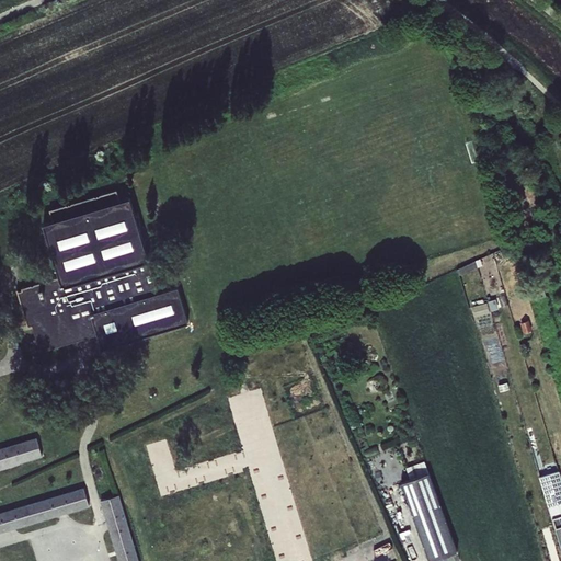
[(59,276),(18,288),(29,324),(33,323),(41,351),(96,333),(102,350),(189,323),(178,287),(159,293),(129,197),(119,201),(116,190),(50,209),(54,220),(44,224),(59,276)]
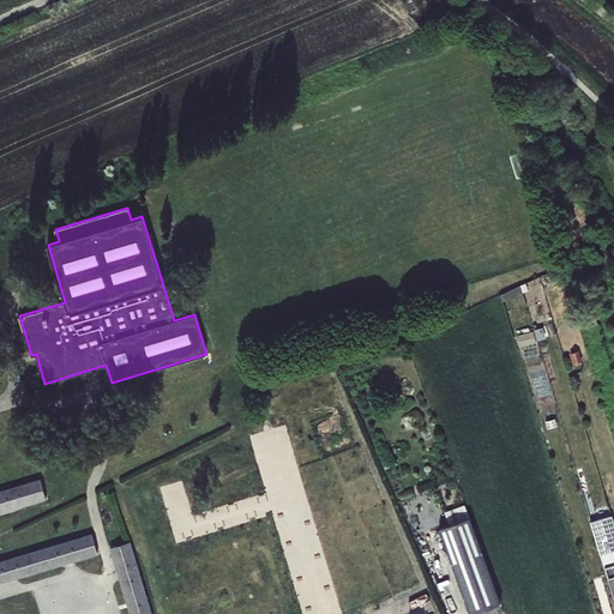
[(509,290),(500,294),(503,300),(511,296),(509,290)]
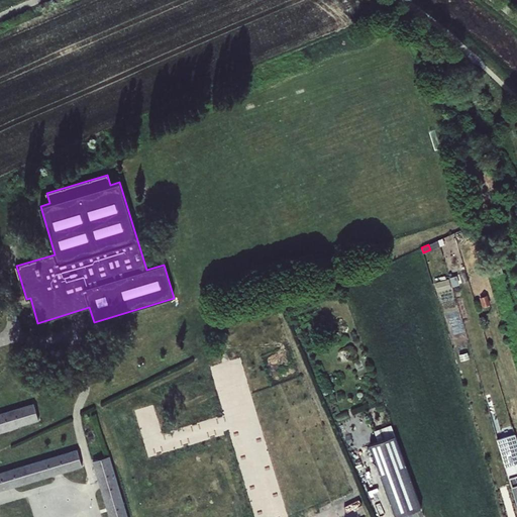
[(501,264),(494,266),(497,275),(503,273),(501,264)]
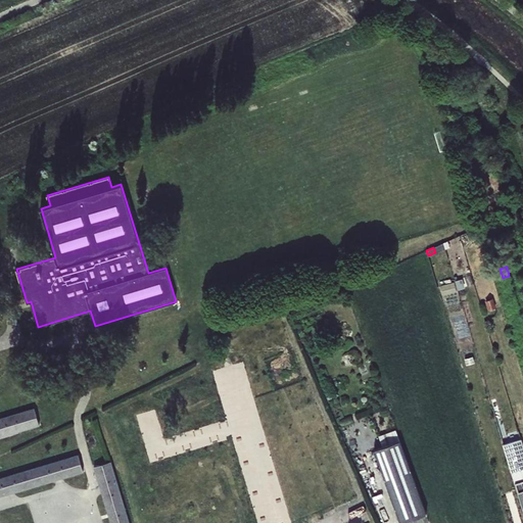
[(455,281),(440,285),(443,294),(457,291),(455,281)]
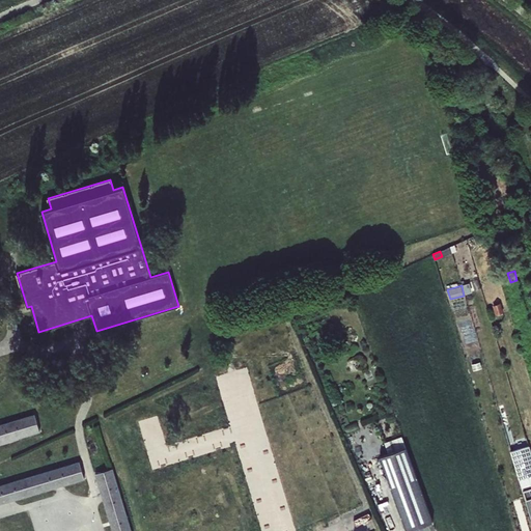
[(507,301),(493,305),(496,314),(504,312),(503,311),(509,309),(507,301)]
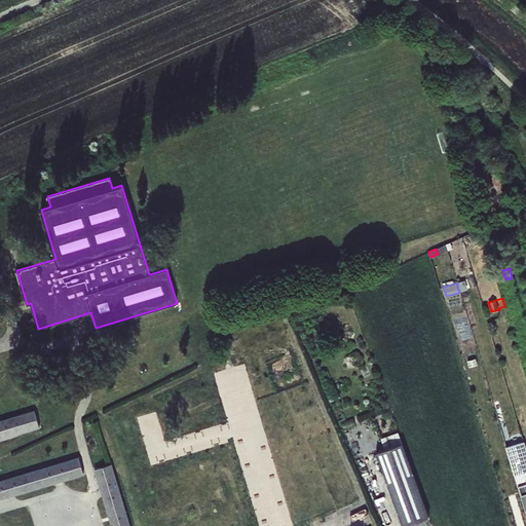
[(476,358),(467,361),(468,367),(478,364),(476,358)]
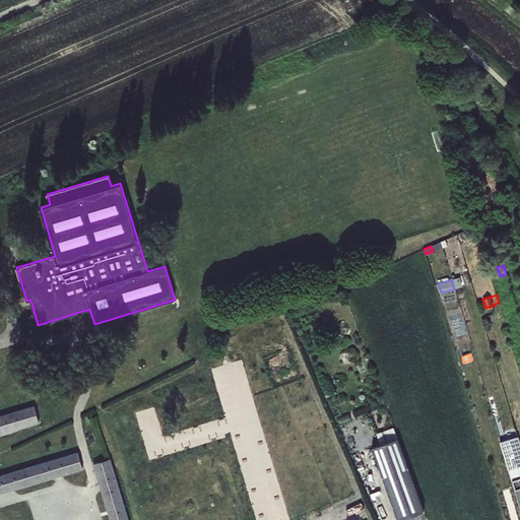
[(34,405),(0,415),(0,434),(39,423),(34,405)]
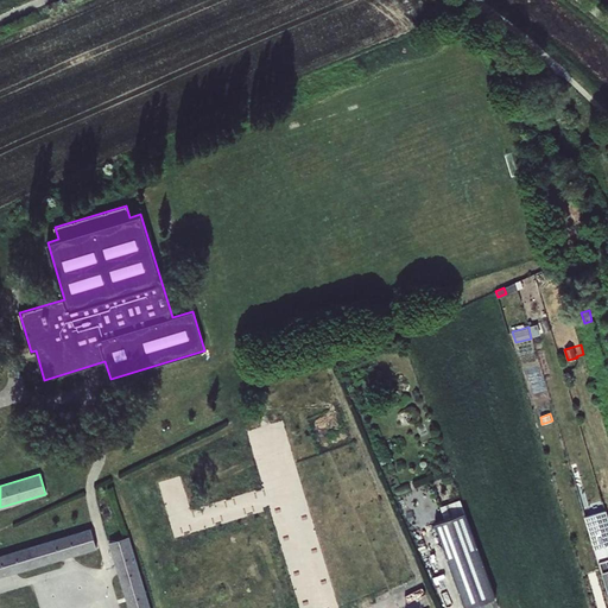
[(445,519),(436,523),(467,607),(495,597),(460,499),(439,506),(445,519)]
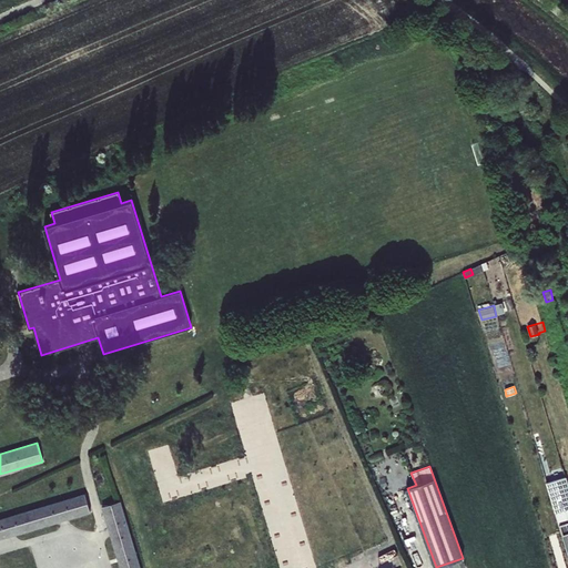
[(557,470),(545,475),(567,553),(567,486),(565,476),(559,478),(557,470)]
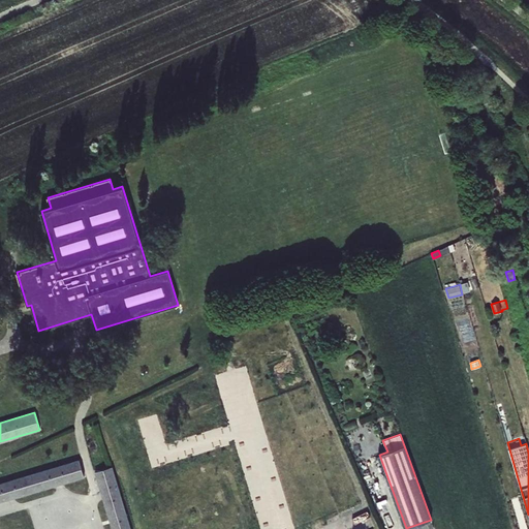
[(79,459),(0,483),(0,501),(85,477),(79,459)]
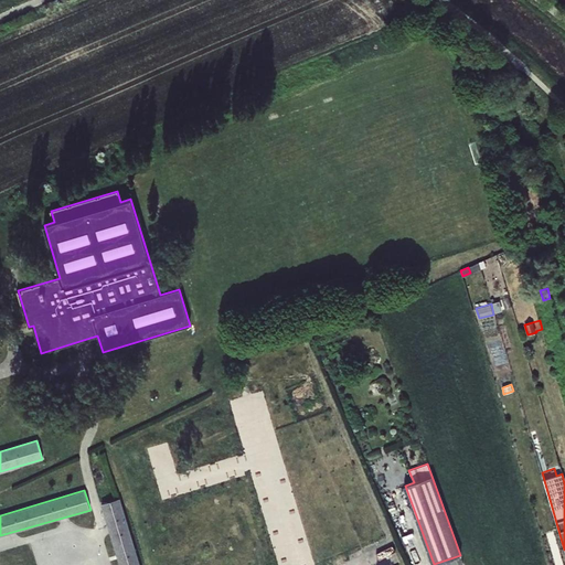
[(140,564),(120,498),(102,503),(119,564),(140,564)]
